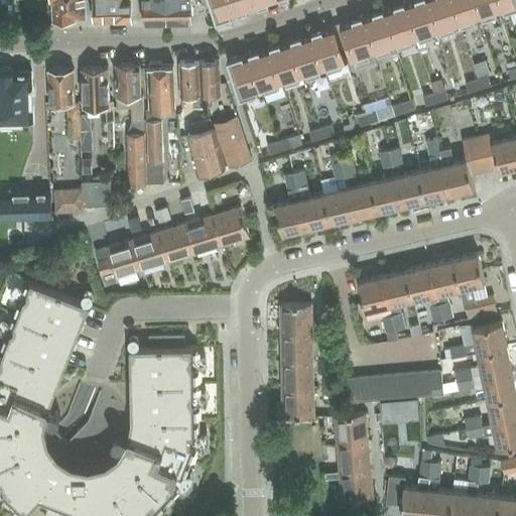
[(53,0),(54,17),(75,16),(75,15),(86,14),(85,0),(53,0)]
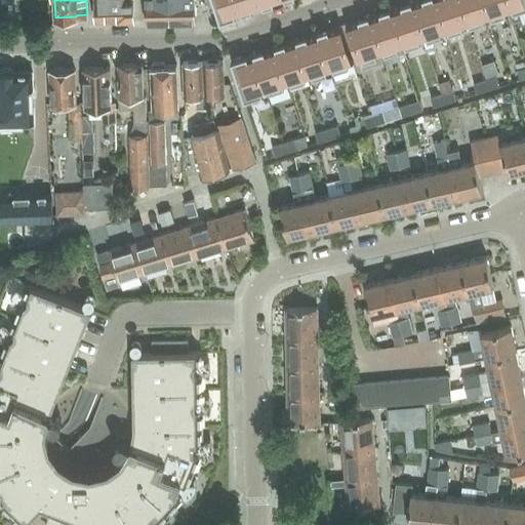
[(94,0),(95,21),(116,19),(116,22),(133,22),(132,0),(94,0)]
